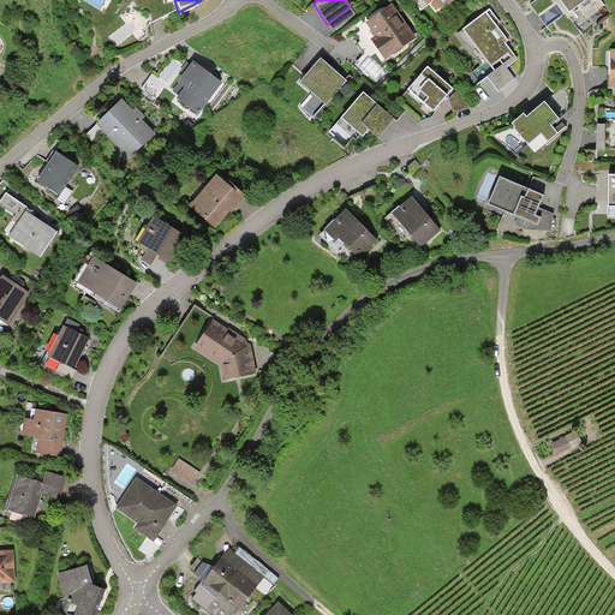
[(434,0),(442,10),(453,0),(434,0)]
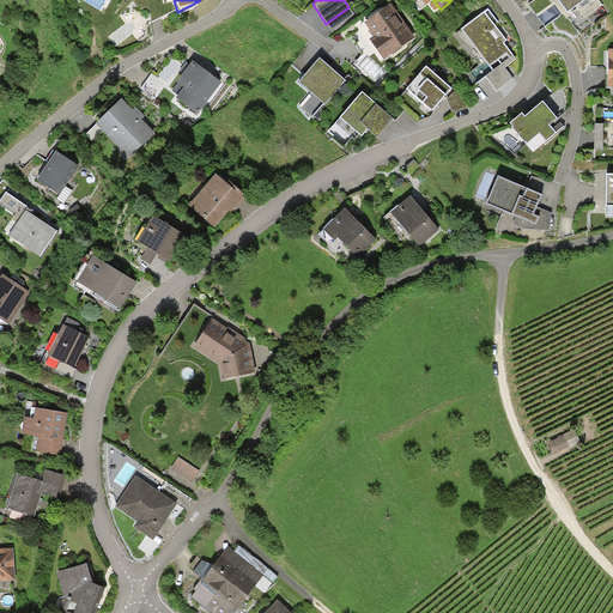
[(595,0),(558,0),(565,10),(574,4),(584,19),(601,7),(595,0)]
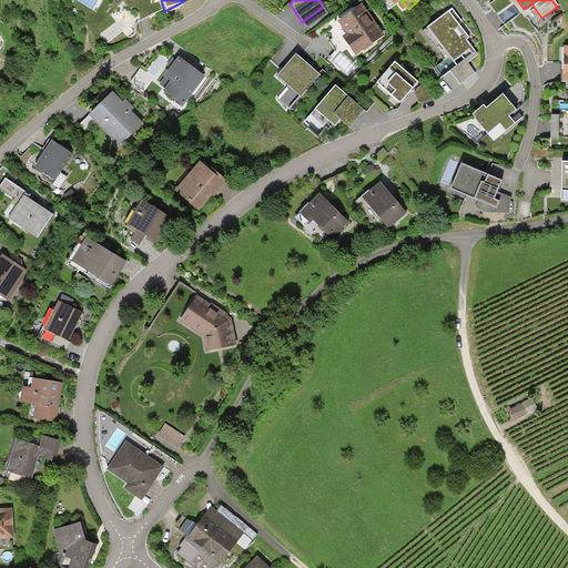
[(383,37),(359,4),(340,19),(350,32),(342,38),(355,56),(383,37)]
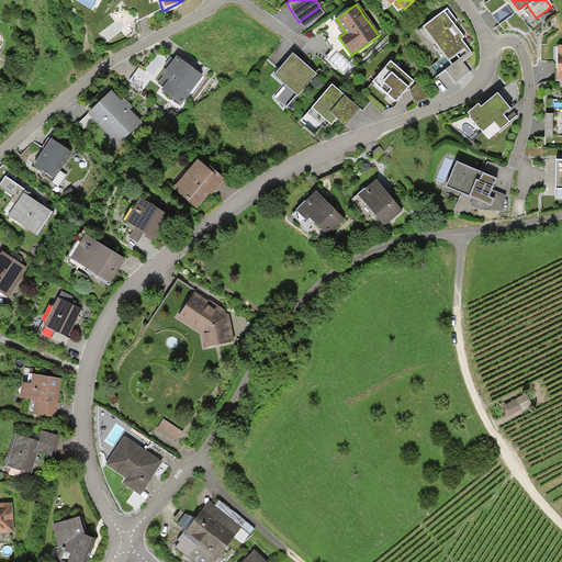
[(461,38),(444,13),(423,29),(451,66),(469,53),(459,40),(461,38)]
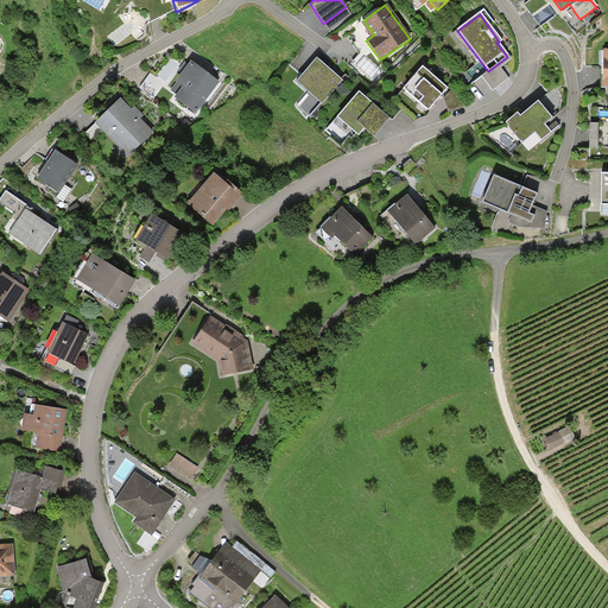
[(340,76),(315,55),(295,77),(308,89),(295,103),(314,120),(350,78),(343,73),(340,76)]
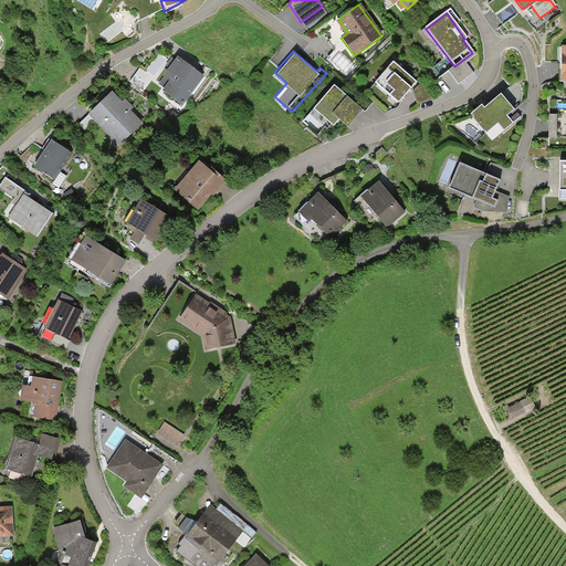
[(203,76),(174,53),(161,71),(168,75),(158,87),(181,105),(203,76)]
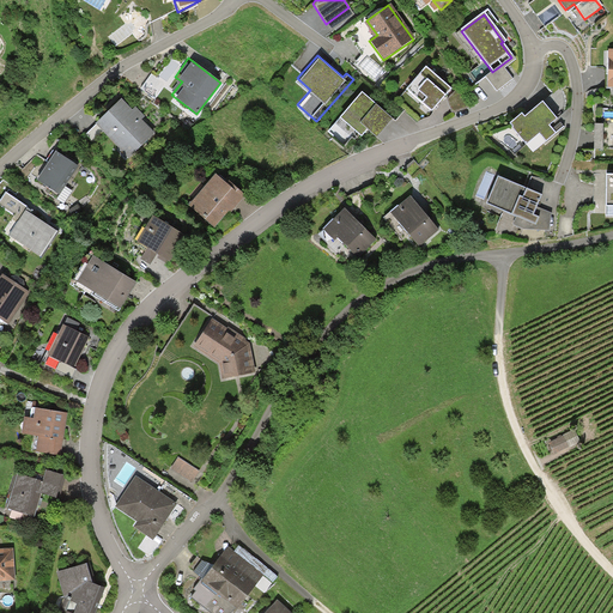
[(455,93),(424,67),(394,101),(406,111),(414,102),(434,117),(455,93)]
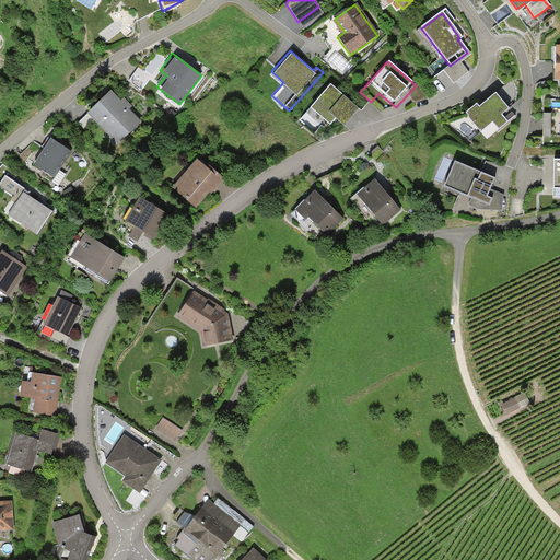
[(151,77),(137,67),(128,80),(141,90),(151,77)]
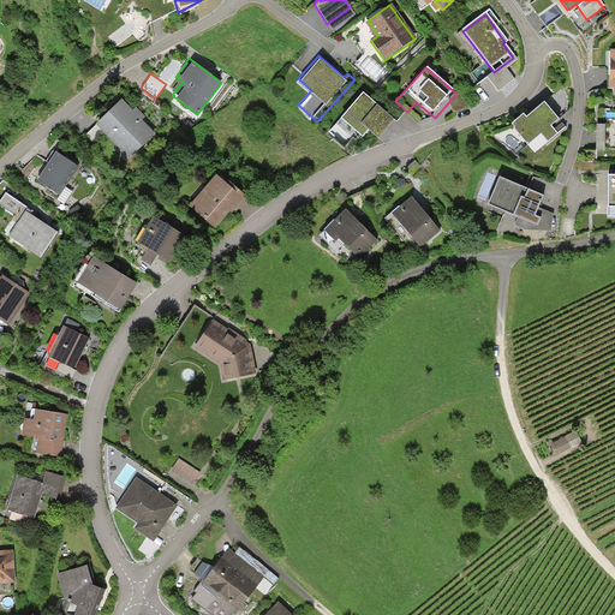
[(459,91),(448,103),(455,117),(473,109),(459,91)]
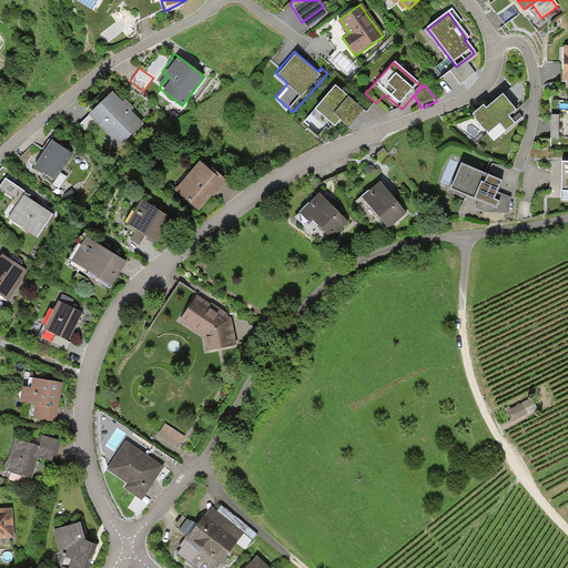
[(365,113),(335,88),(315,111),(335,129),(341,122),(351,131),(365,113)]
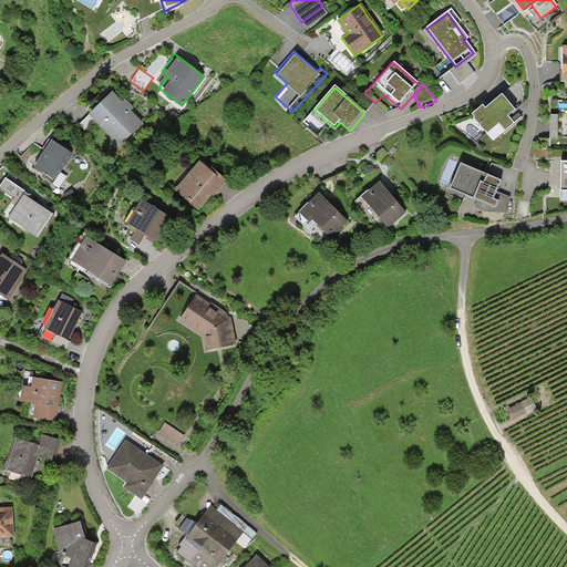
[(111,91),(89,111),(119,144),(141,123),(111,91)]
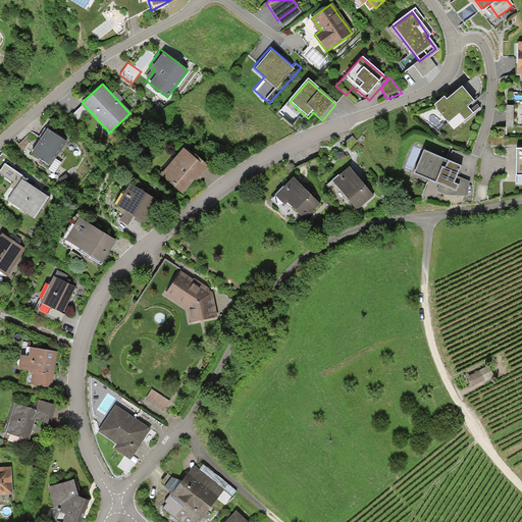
[(460,89),(433,108),(447,126),(460,116),(464,121),(472,116),(468,110),(473,106),(460,89)]
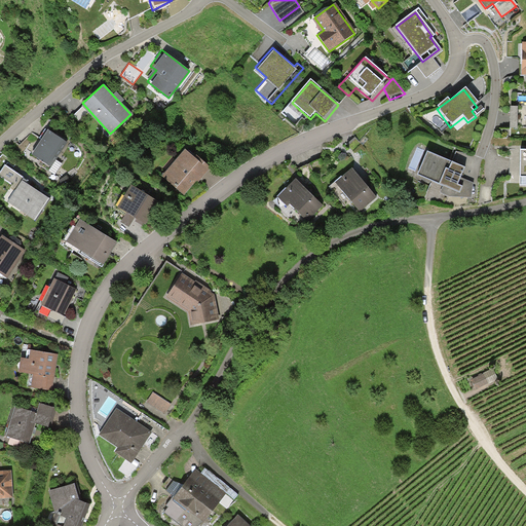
[(525,109),(513,109),(512,130),(525,129),(525,109)]
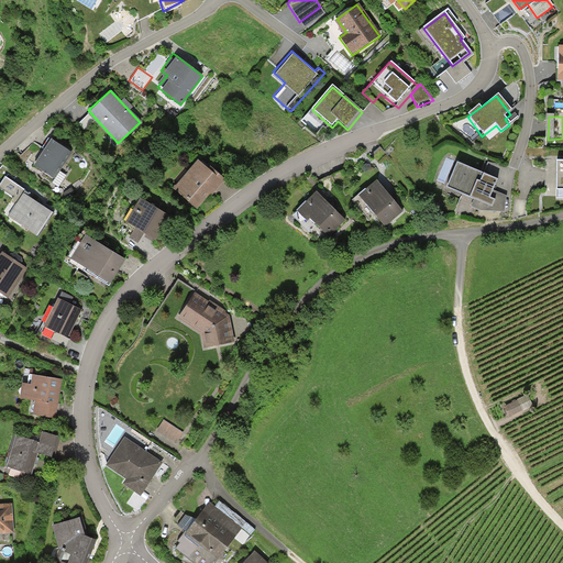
[(69,152),(48,138),(32,162),(53,176),(69,152)]
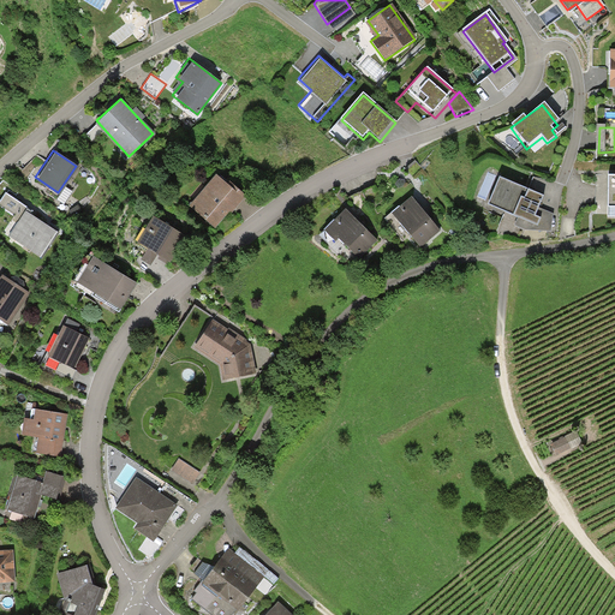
[(213,175),(187,206),(214,227),(227,212),(231,215),(245,197),(227,183),(225,185),(213,175)]
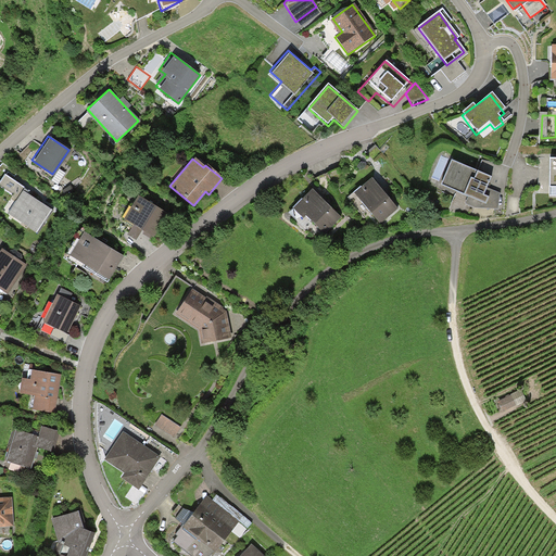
[(548,160),(539,159),(538,186),(548,186),(548,160)]
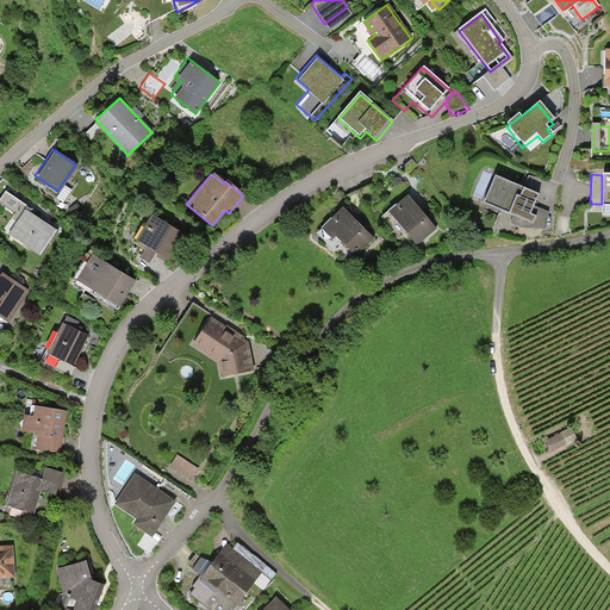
[(497,179),(487,204),(504,211),(500,221),(523,230),(546,231),(548,217),(554,184),(529,175),(523,191),(497,179)]
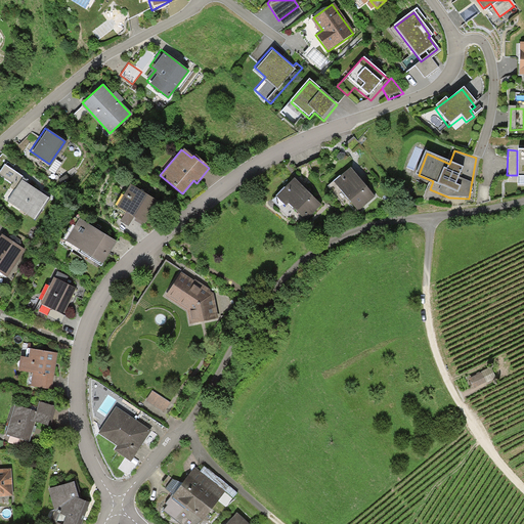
[(350,167),(332,182),(355,211),(374,195),(350,167)]
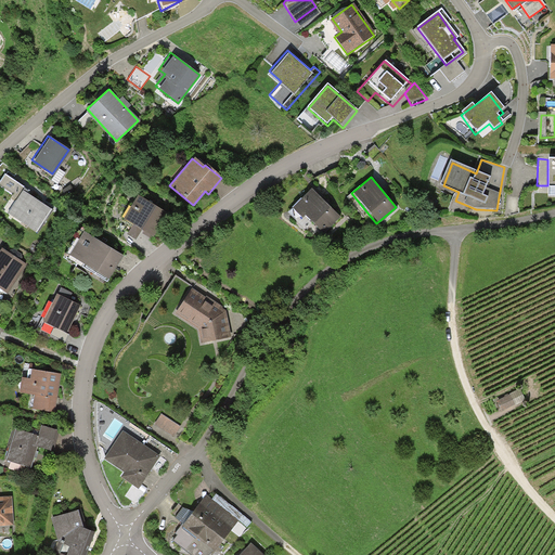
[(322,231),(338,215),(310,186),(291,205),(299,215),(304,211),(322,231)]
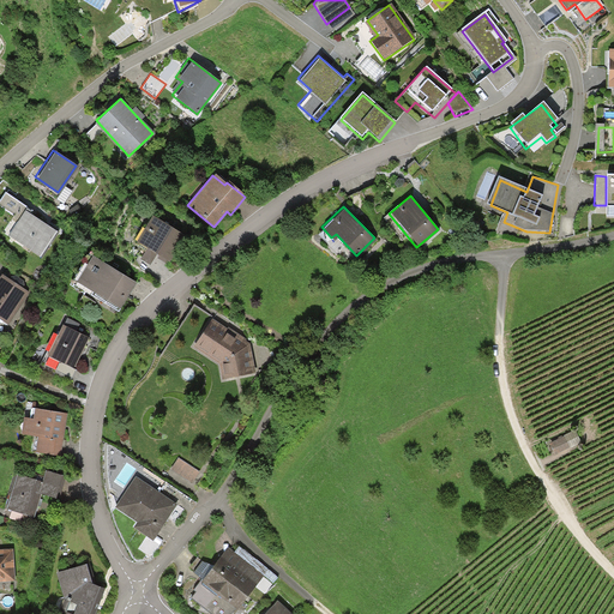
[(59,232),(25,210),(8,236),(41,258),(59,232)]
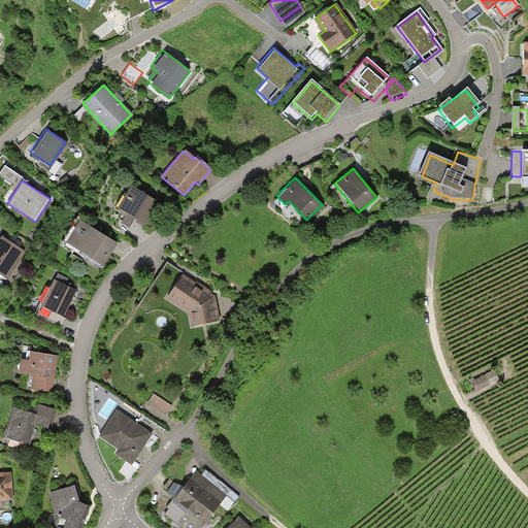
[(158,201),(129,185),(117,205),(145,223),(158,201)]
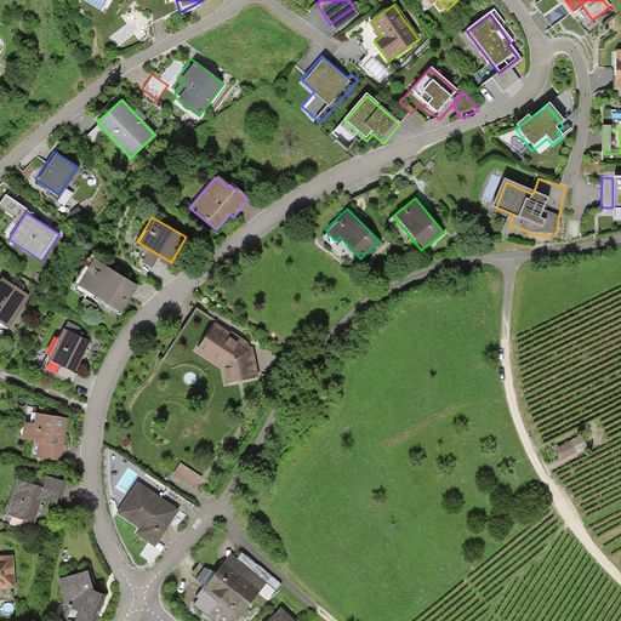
[(137,286),(91,256),(75,281),(121,311),(137,286)]
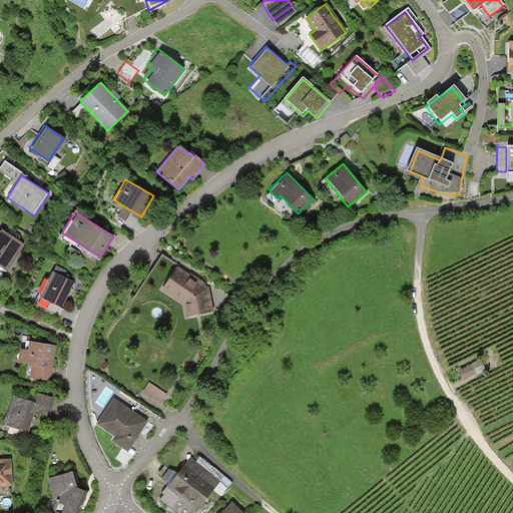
[(0,267),(7,272),(25,244),(3,230),(0,233),(0,267)]
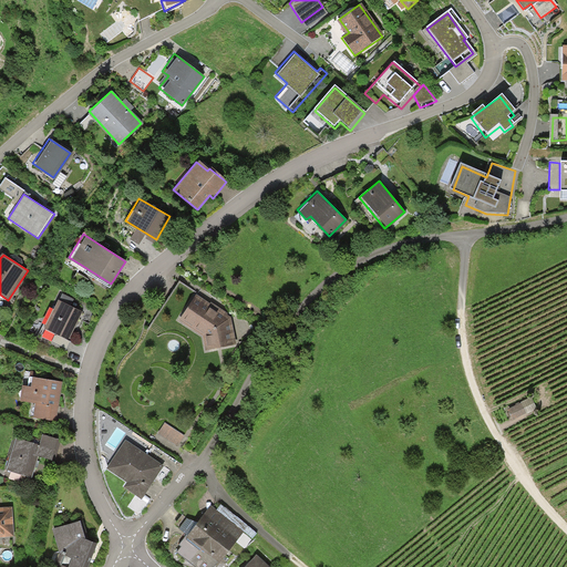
[(84,313),(57,299),(43,326),(70,340),(84,313)]
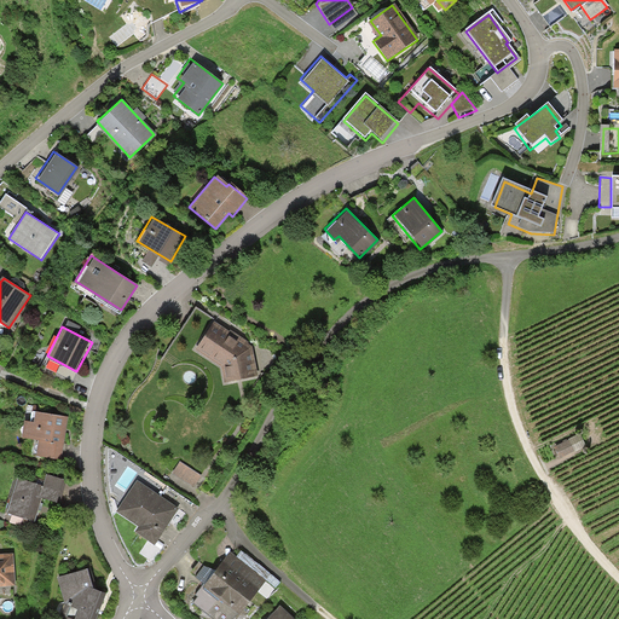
[(195,351),(224,370),(227,385),(248,380),(239,345),(212,327),(195,351)]
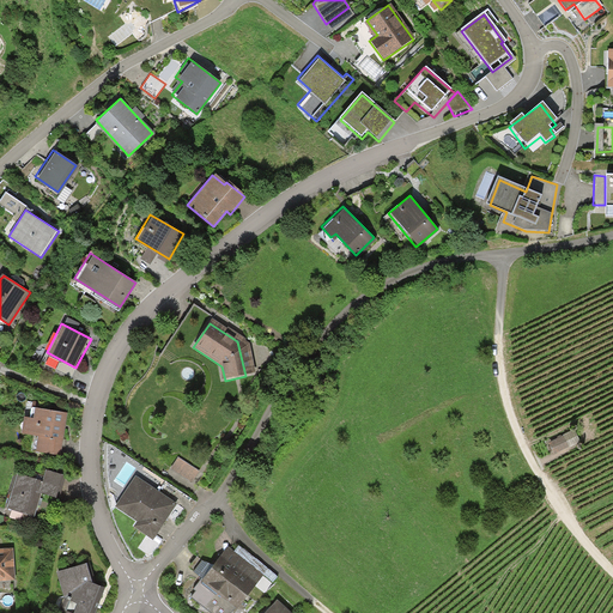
[(65,412),(34,407),(31,417),(24,416),(22,432),(37,435),(35,450),(59,454),(65,412)]
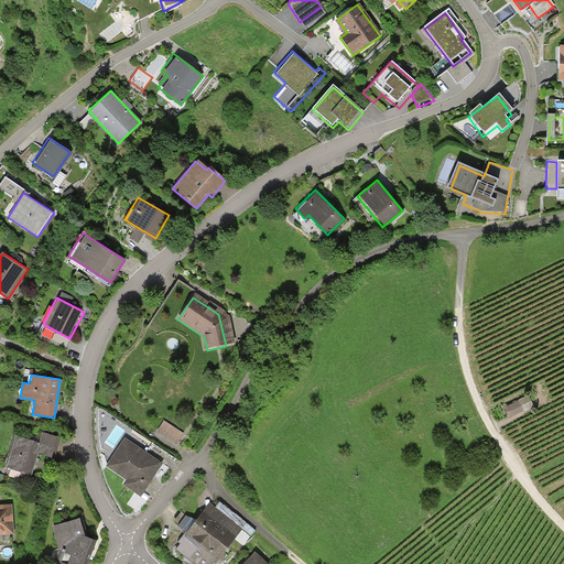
[(527,400),(507,411),(511,420),(532,409),(527,400)]
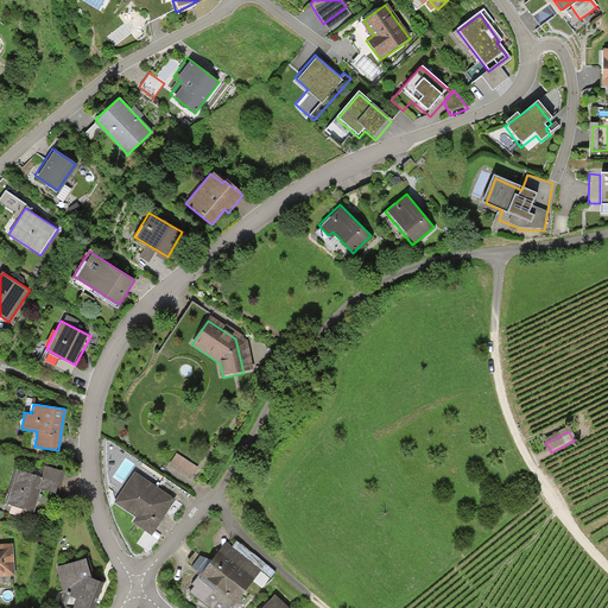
[(176,456),(170,466),(190,479),(196,468),(176,456)]
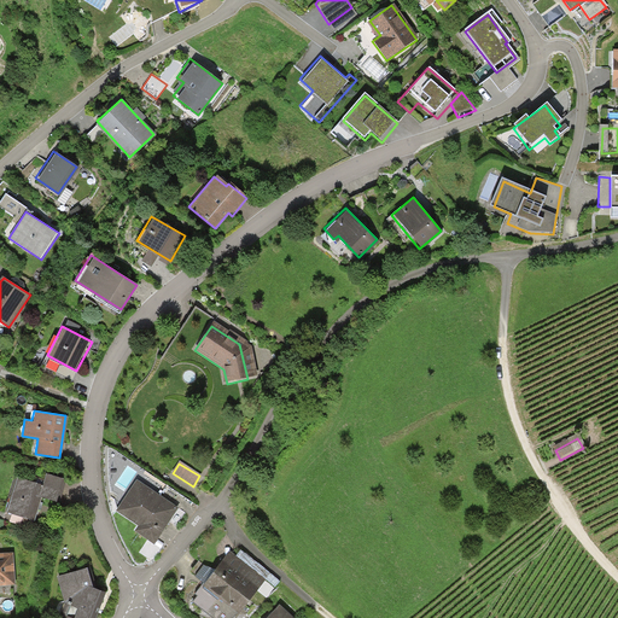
[(127,468),(121,478),(129,483),(135,473),(127,468)]
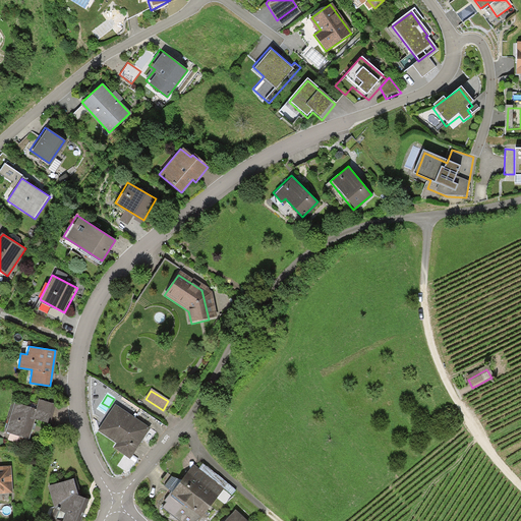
[(36,408),(13,401),(4,429),(29,438),(34,418),(50,422),(55,405),(38,400),(36,408)]
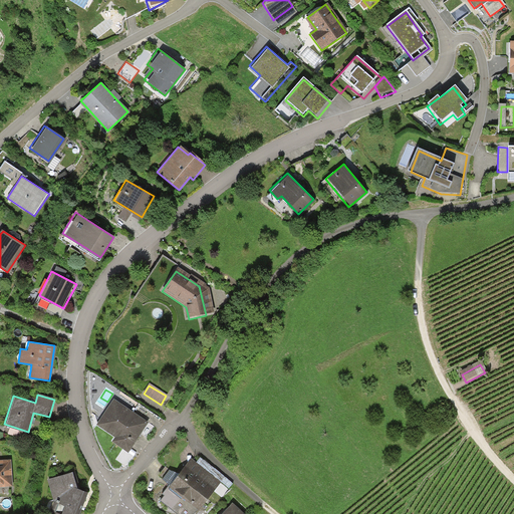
[(147,428),(114,406),(98,428),(114,438),(111,444),(127,455),(147,428)]
